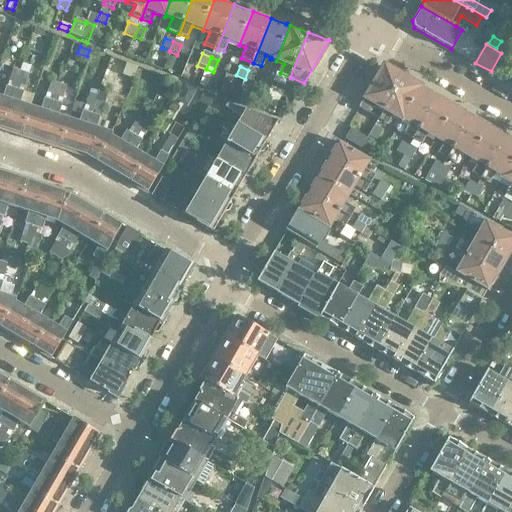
[(383,66),(358,108),(377,119),(402,77),(383,66)]
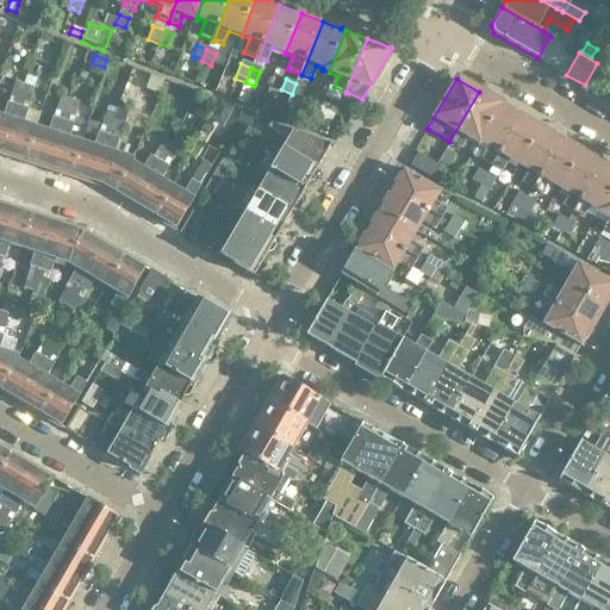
[(297,82),(296,83),(292,94),(302,97),(305,86),(297,82)]
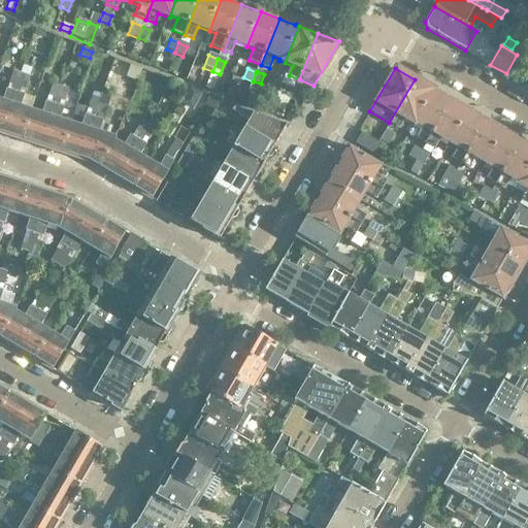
[(0,99),(0,133),(1,134),(21,75),(12,73),(7,89),(6,89),(3,100),(0,99)]
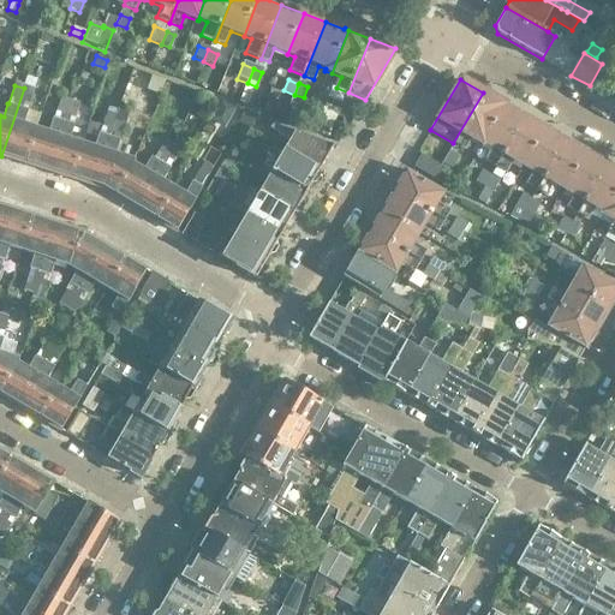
[(33,91),(24,88),(1,156),(24,163),(35,127),(24,124),(29,109),(28,109),(30,102),(30,101),(33,91)]
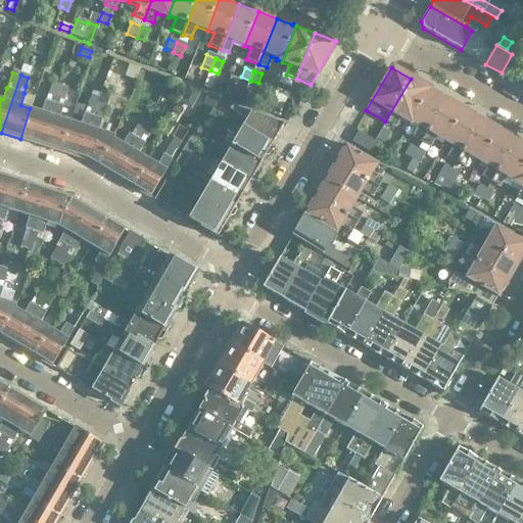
[(428,89),(411,79),(385,122),(395,127),(400,119),(408,124),(428,89)]
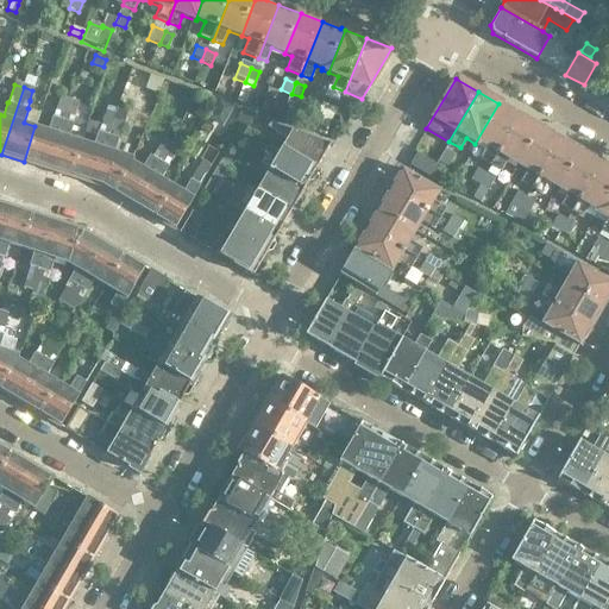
[(327,126),(338,101),(328,98),(319,123),(327,126)]
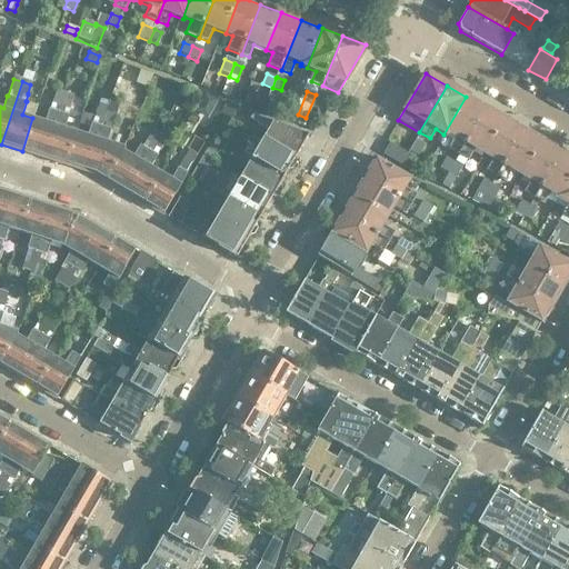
[(43,158),(65,96),(56,92),(52,102),(51,102),(49,109),(46,121),(32,118),(22,151),(43,158)]
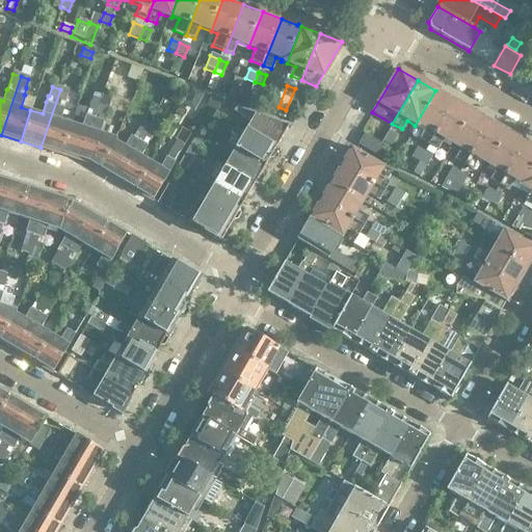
[(183,102),(192,107),(201,94),(190,87),(183,102)]
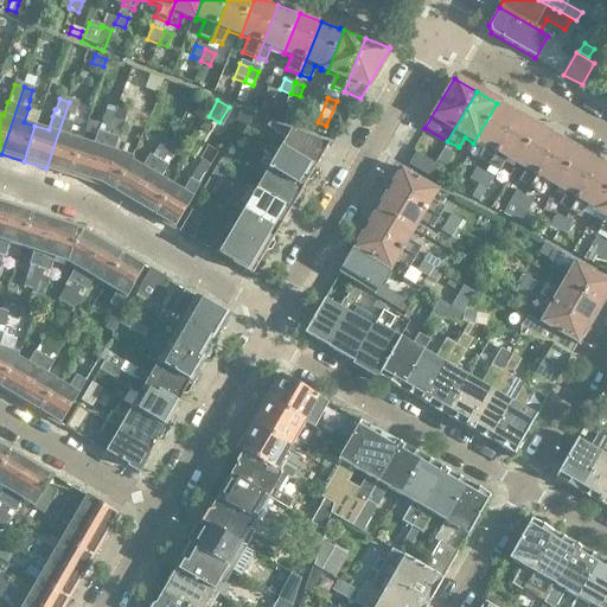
[(342,117),(347,104),(337,101),(332,114),(342,117)]
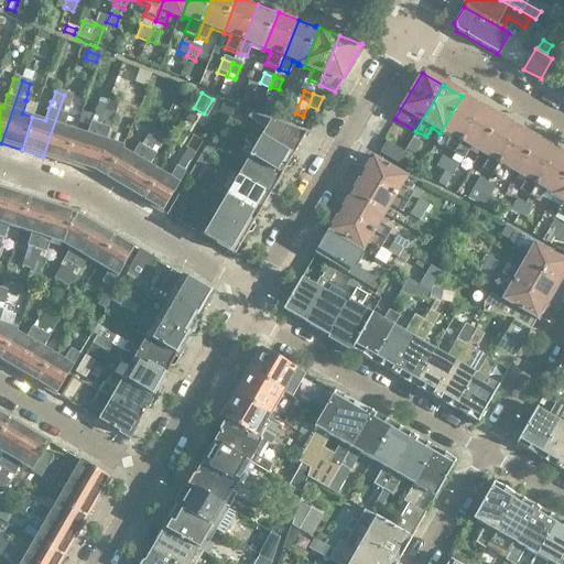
[(43,156),(63,163),(74,130),(64,127),(69,108),(73,98),(64,95),(43,156)]
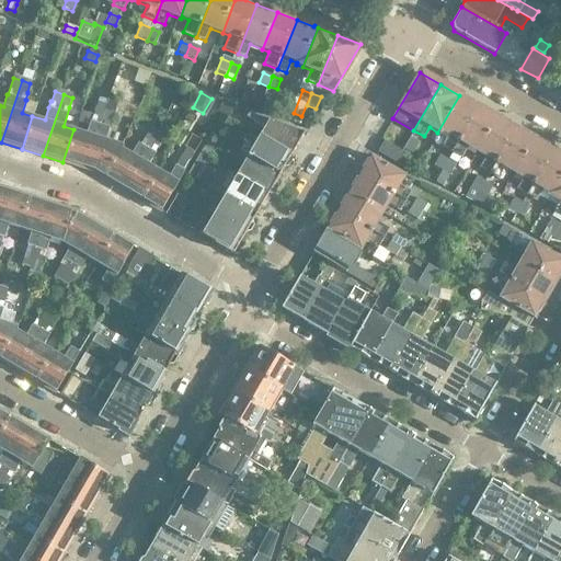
[(244,94),(241,101),(254,105),(256,99),(244,94)]
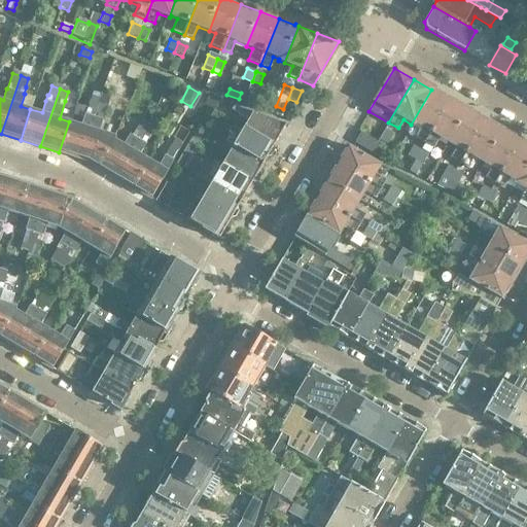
[(431,90),(411,125),(415,127),(416,125),(420,128),(415,138),(423,143),(449,100),(431,91),(431,90)]
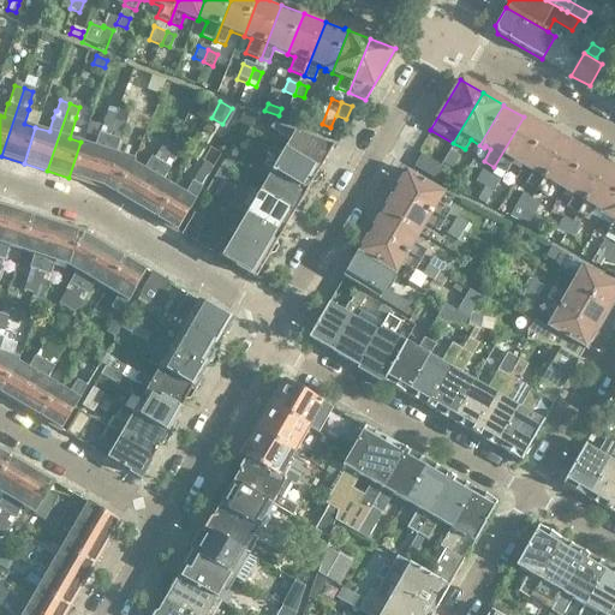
[(94,186),(102,189),(115,197),(133,163),(135,160),(115,153),(129,113),(118,109),(105,150),(94,186)]
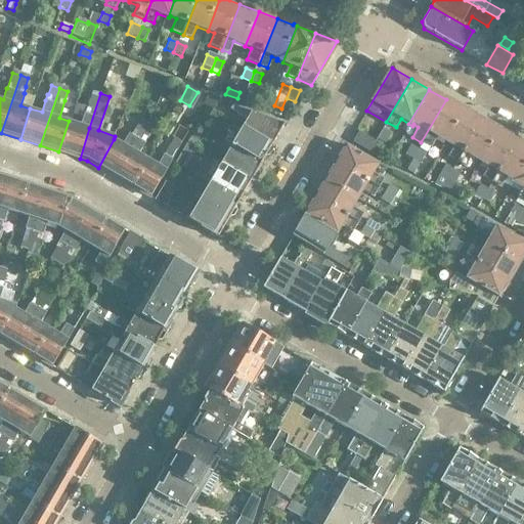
[(204,103),(212,108),(216,100),(208,96),(204,103)]
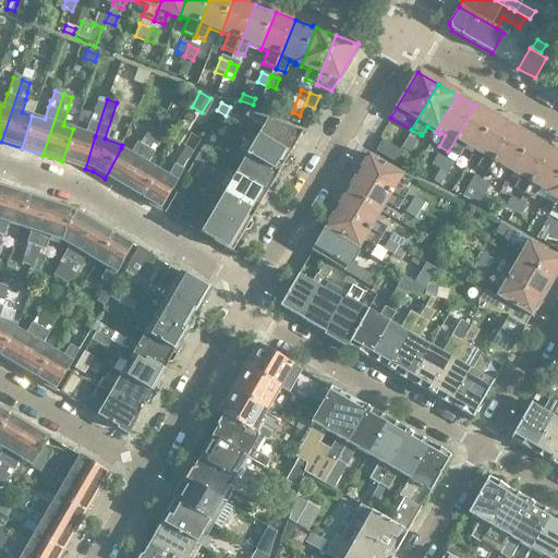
[(85,169),(95,136),(105,106),(95,104),(86,133),(73,129),(62,161),(85,169)]
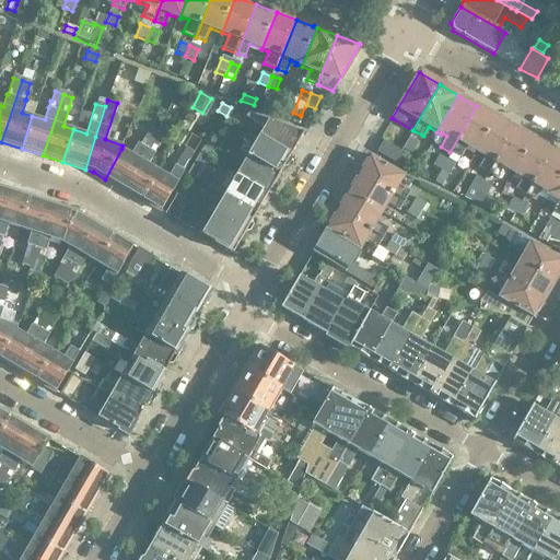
[(494,117),(477,106),(450,152),(461,158),(467,147),(475,151),(494,117)]
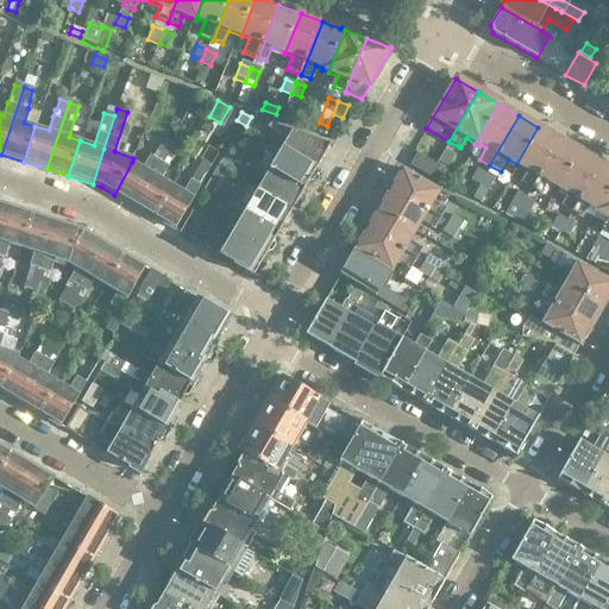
[(287,139),(281,149),(315,169),(330,145),(293,130),(292,130),(270,121),(268,126),(276,131),(275,132),(287,139)]
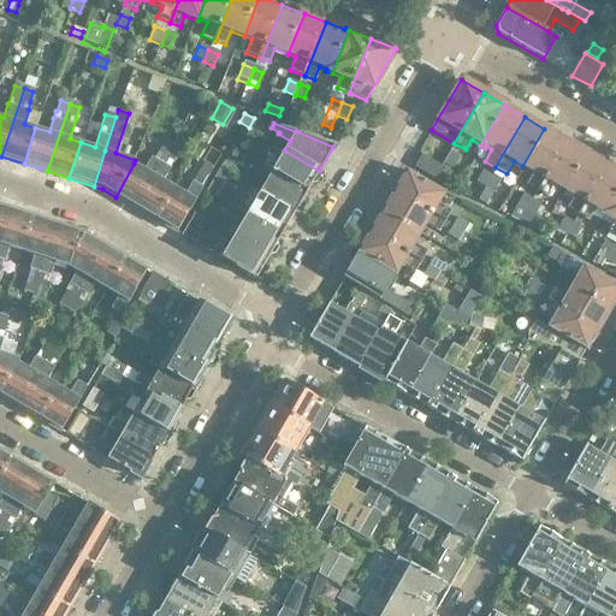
[(243,129),(231,150),(241,157),(253,135),(243,129)]
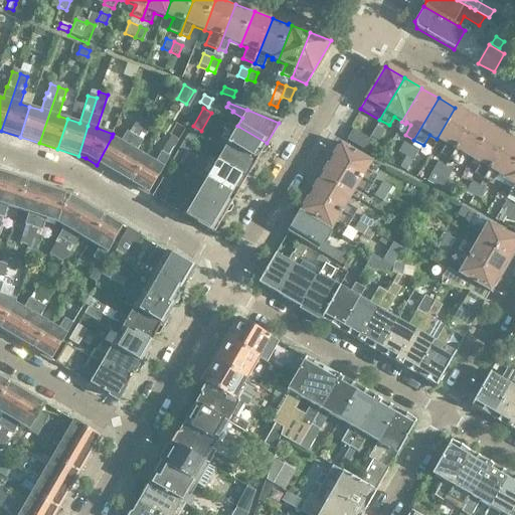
[(473,118),(455,108),(437,139),(445,144),(440,154),(449,159),(473,118)]
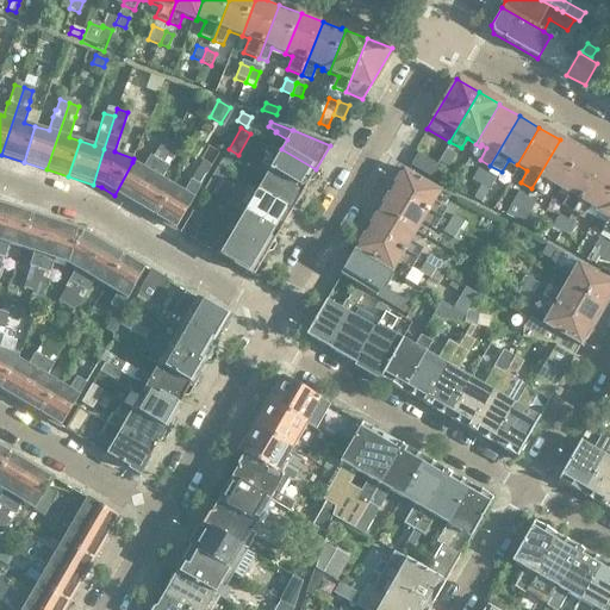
[(580,151),(560,139),(531,188),(542,194),(548,184),(559,188),(580,151)]
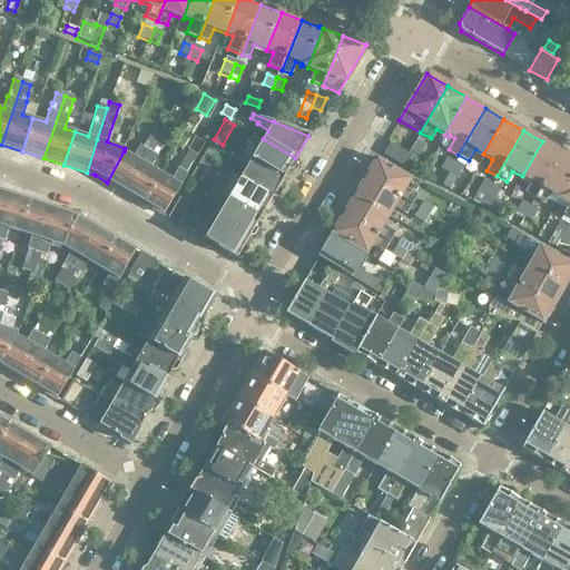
[(124,151),(107,183),(125,193),(158,136),(151,131),(143,147),(140,145),(134,157),(124,151)]
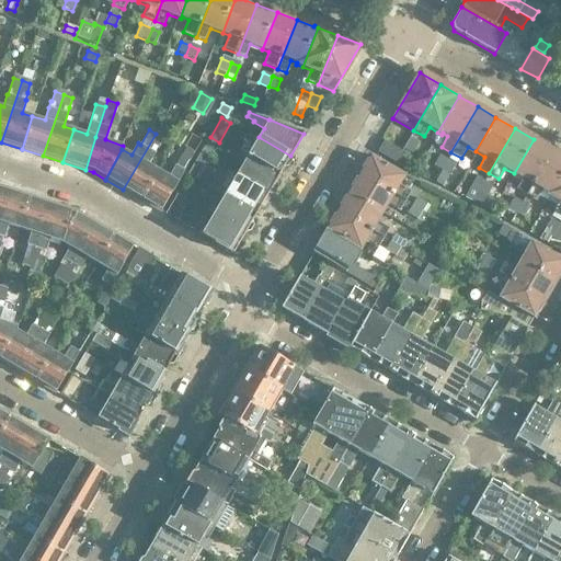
[(156,134),(123,190),(145,203),(162,172),(148,164),(163,138),(156,134)]
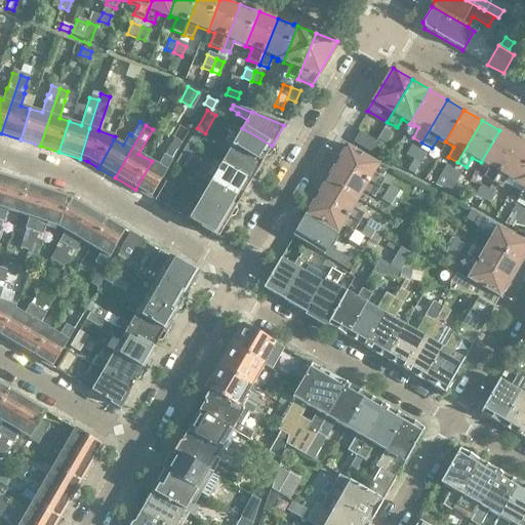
[(229,133),(225,142),(261,163),(266,156),(270,155),(273,150),(272,146),(242,128),(237,138),(229,133)]
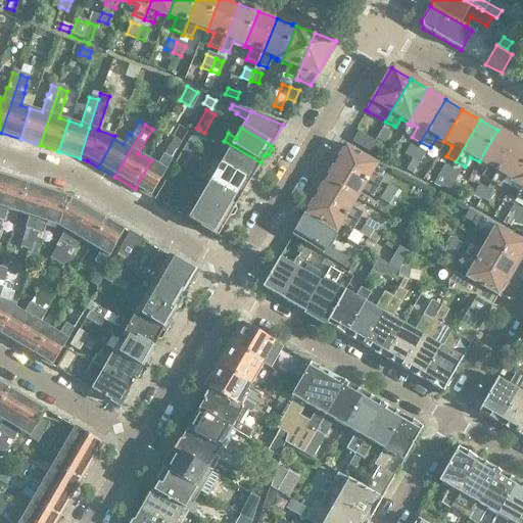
[(377,142),(371,151),(378,154),(390,134),(382,129),(375,141),(377,142)]
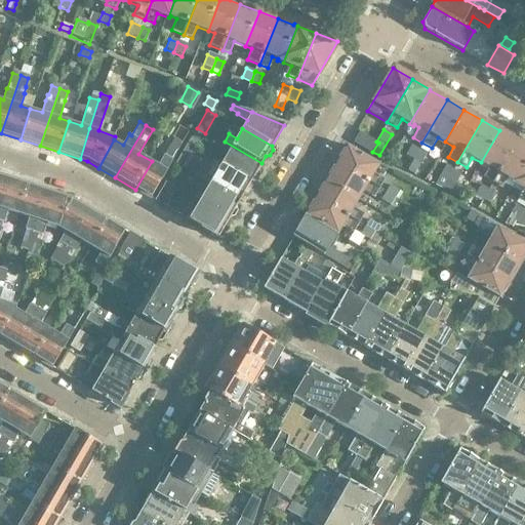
[(517,140),(499,130),(481,162),(488,167),(482,177),(492,183),(517,140)]
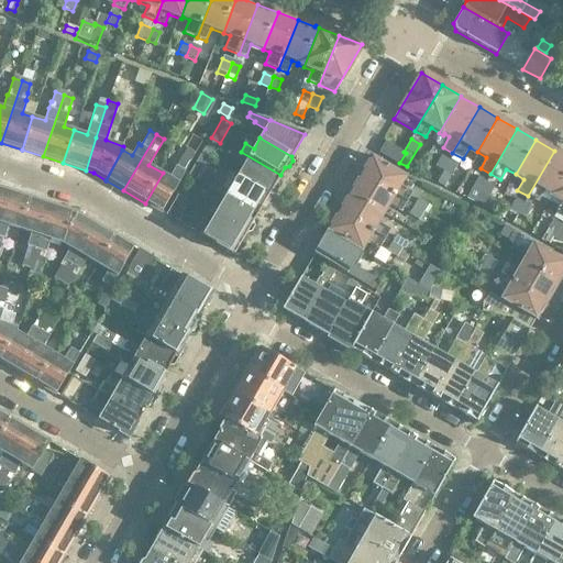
[(385,141),(378,152),(399,164),(399,163),(406,153),(404,152),(385,141)]
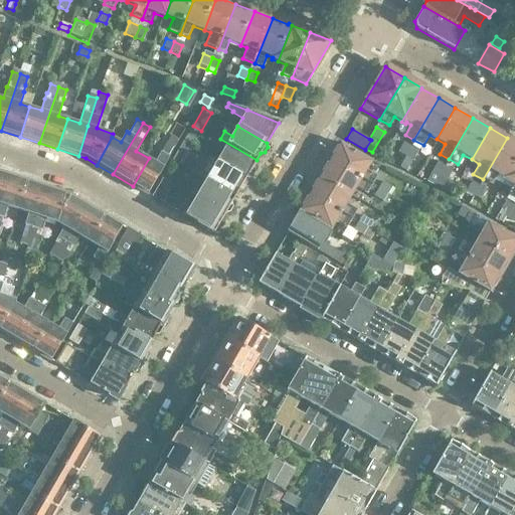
[(190,130),(183,141),(191,146),(197,135),(190,130)]
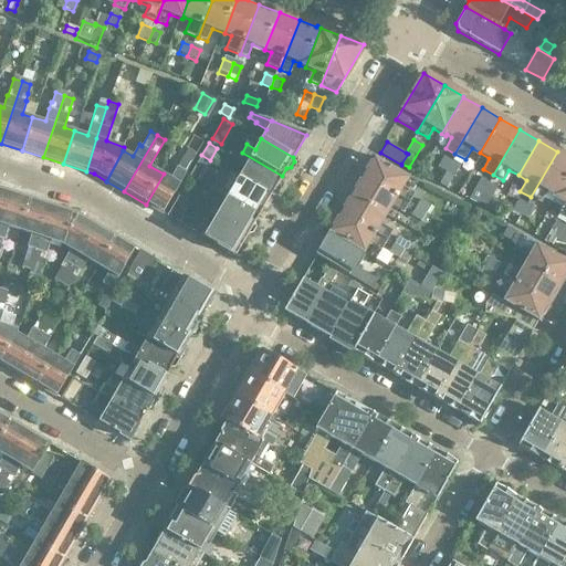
[(164,174),(146,205),(163,215),(171,199),(187,173),(196,156),(187,150),(170,178),(164,174)]
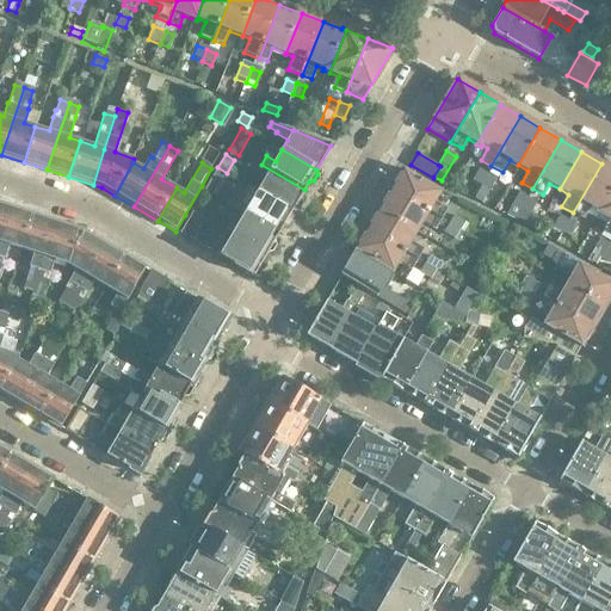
[(610,168),(602,164),(573,213),(582,218),(590,207),(597,210),(596,213),(598,214),(610,192),(610,168)]
